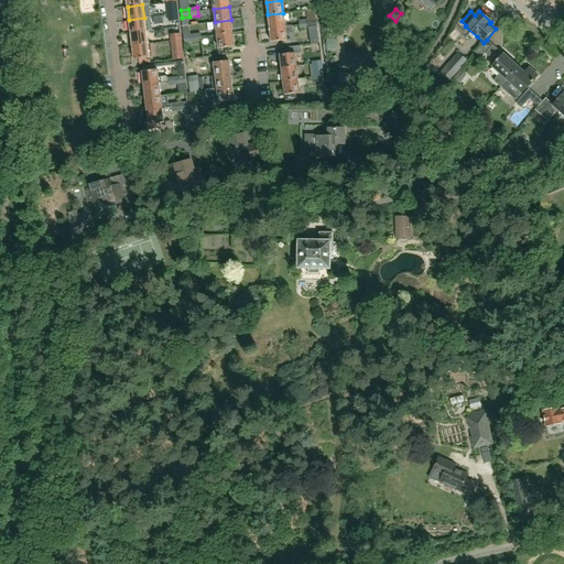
[(283,13),(268,14),(270,29),(285,26),(283,13)]
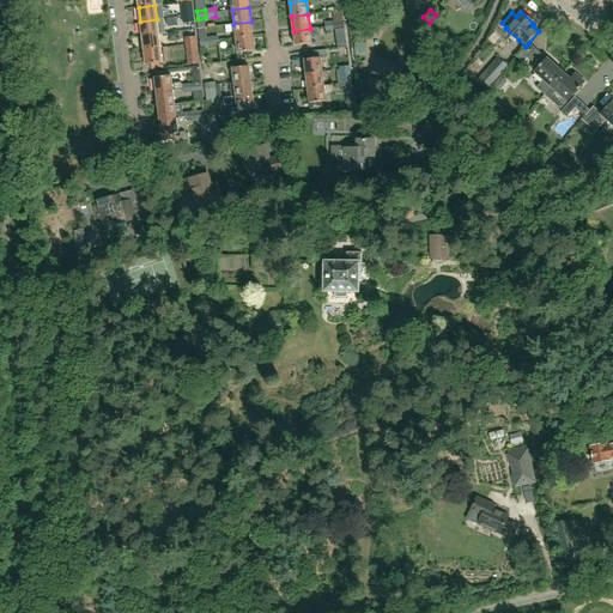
[(157,19),(140,22),(143,35),(158,34),(165,32),(163,19),(157,19)]
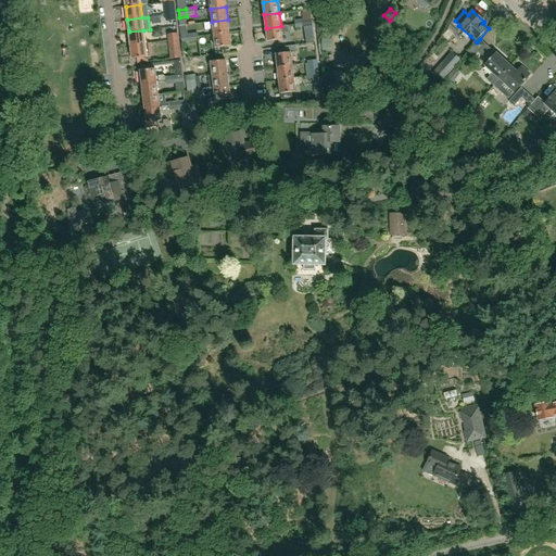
[(229,33),(228,20),(212,22),(214,34),(229,33)]
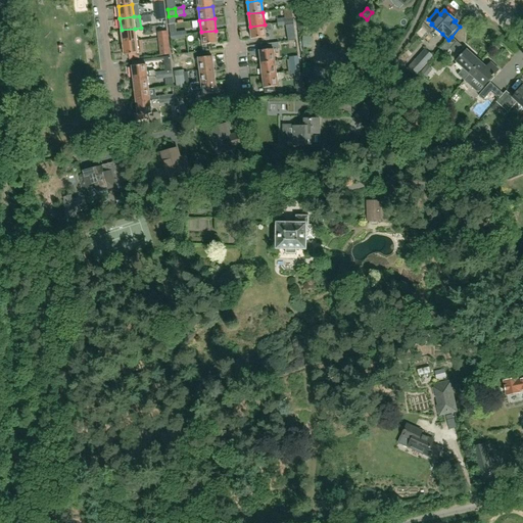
[(423,22),(420,27),(421,28),(425,32),(428,35),(432,31),(423,22)]
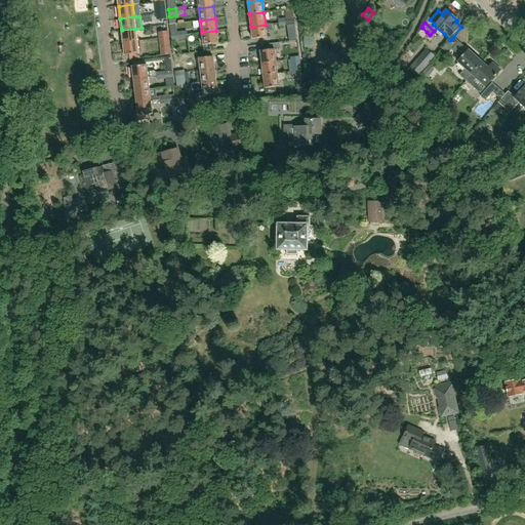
[(266,25),(251,27),(252,39),(267,37),(266,31),(272,30),(271,24),(266,25)]
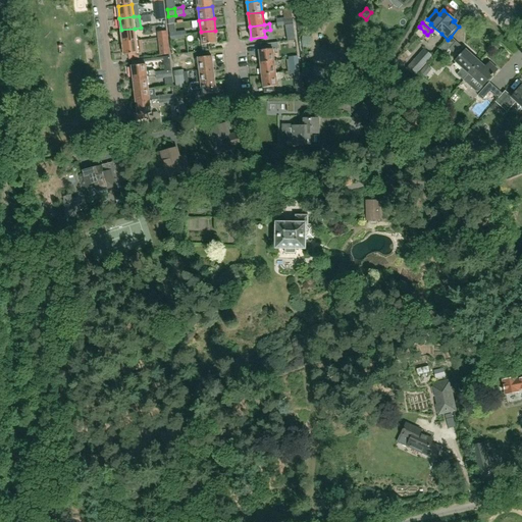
[(135,29),(121,30),(122,41),(137,40),(135,29)]
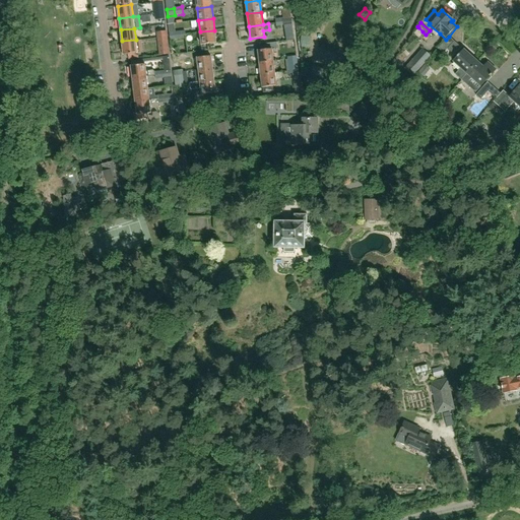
[(177,31),(178,39),(186,38),(185,30),(177,31)]
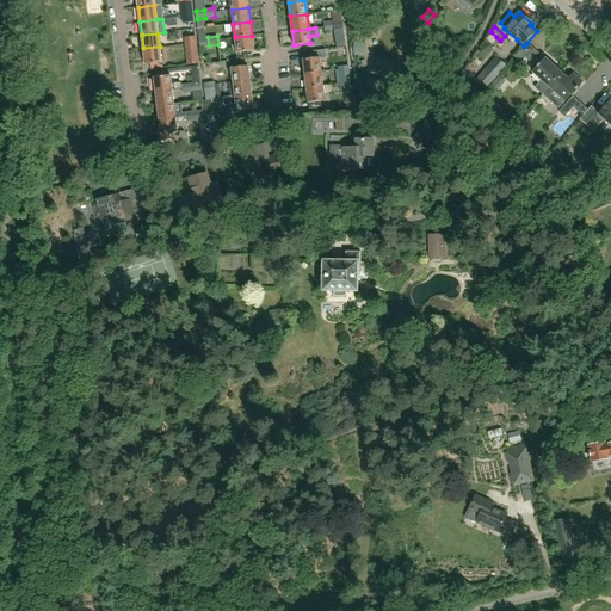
[(252,36),(235,37),(236,53),(253,50),(252,36)]
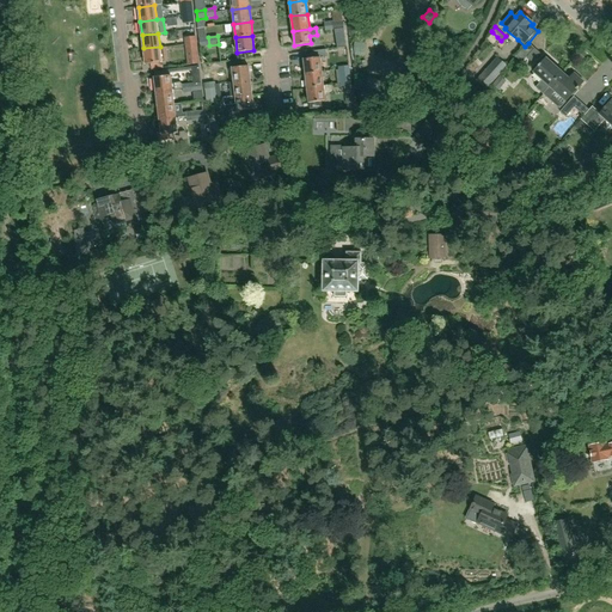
[(209,46),(208,37),(199,38),(200,47),(209,46)]
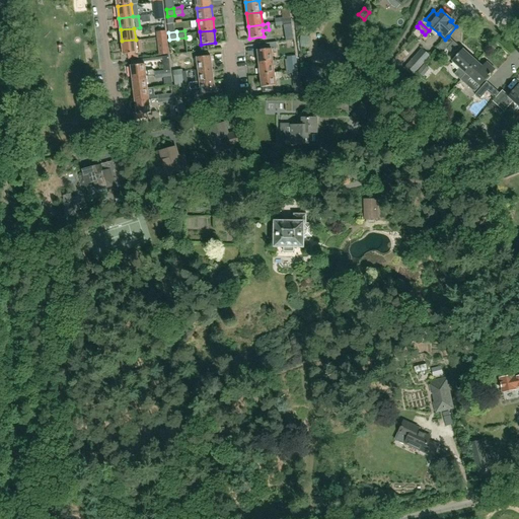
[(300,32),(299,44),(309,45),(309,32),(300,32)]
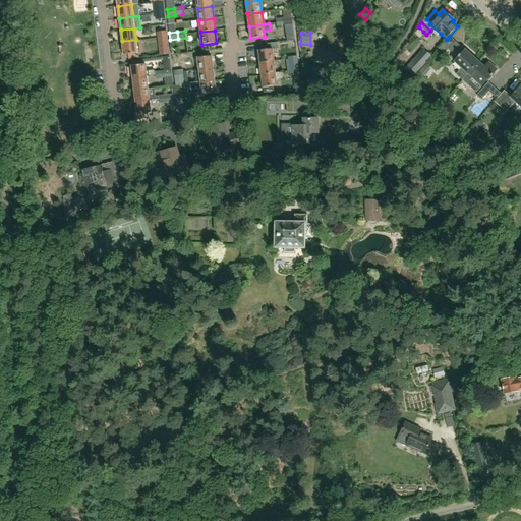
[(447,40),(439,48),(445,53),(455,42),(450,37),(447,40)]
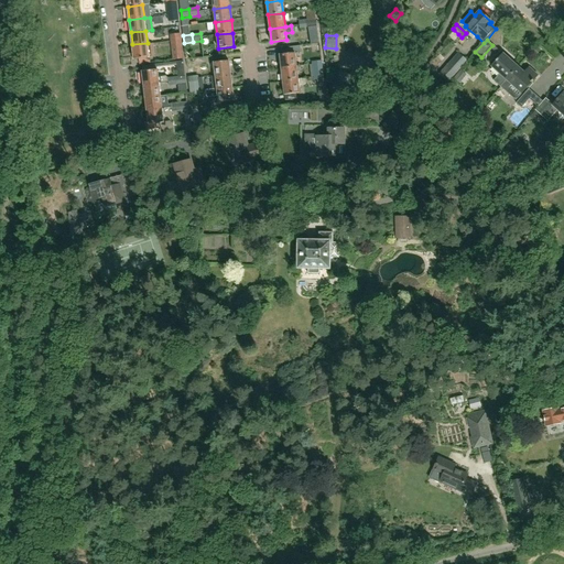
[(148,43),(132,44),(134,60),(155,56),(153,42),(148,43)]
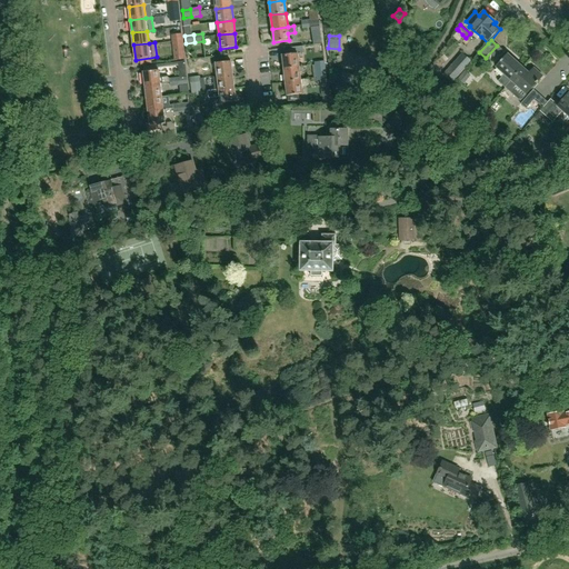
[(282,55),(283,69),(299,67),(298,53),(303,52),(303,46),(290,48),(290,55),(282,55)]
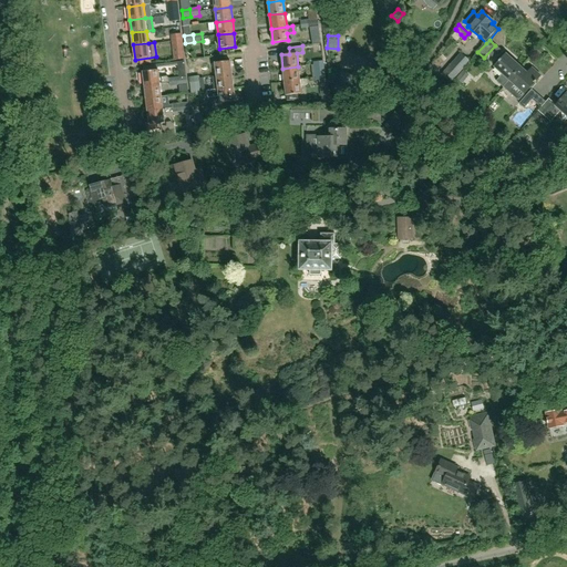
[(276,48),(264,48),(264,65),(276,65),(276,48)]
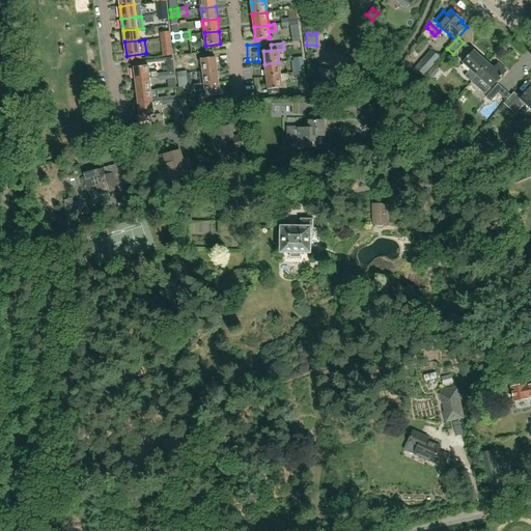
[(465,76),(471,82),(476,76),(487,63),(473,51),(469,56),(469,55),(467,57),(468,57),(463,63),(470,70),(465,76)]
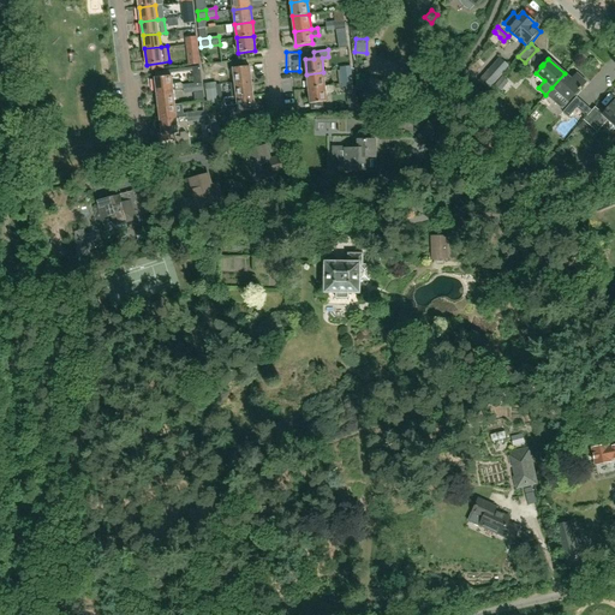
[(496,61),(484,75),(478,81),(489,90),(494,84),(506,70),(496,61)]
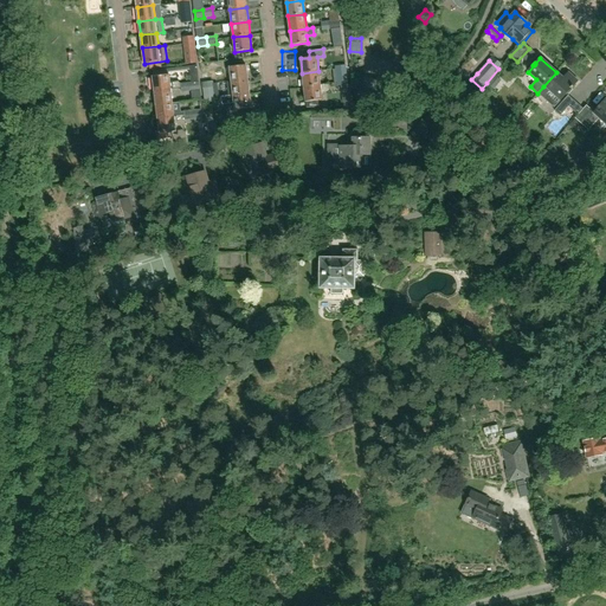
[(232,82),(249,79),(246,65),(230,66),(232,82)]
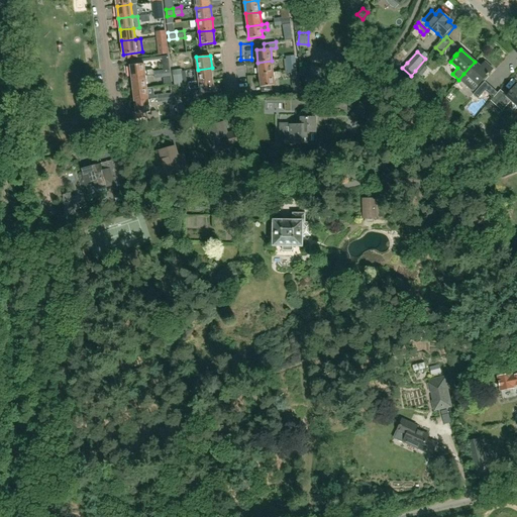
[(147,76),(154,75),(153,72),(154,72),(153,71),(152,70),(145,71),(144,64),(143,62),(147,61),(147,59),(130,61),(130,66),(131,78),(147,76)]
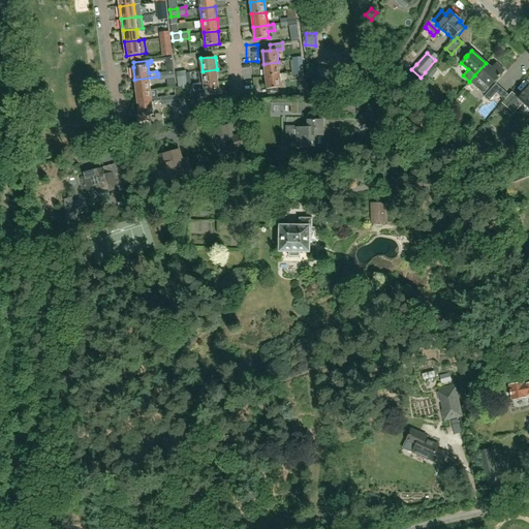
[(278,62),(263,64),(266,75),(280,74),(279,67),(281,67),(280,62),(278,62)]
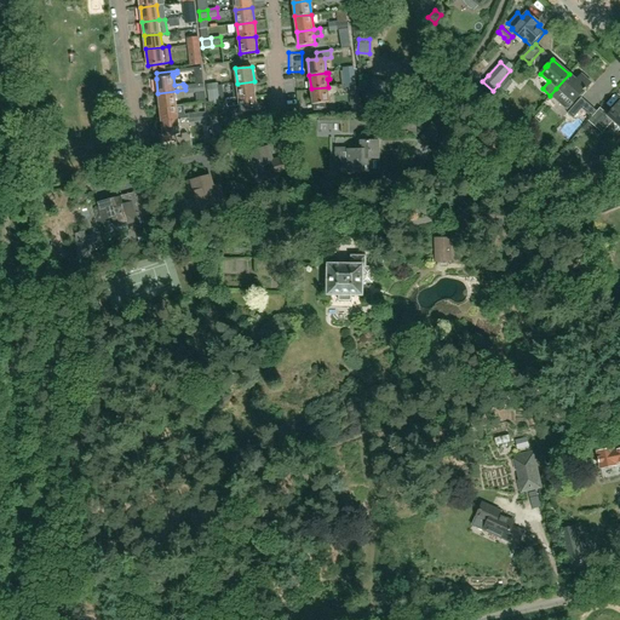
[(550,96),(567,110),(584,91),(585,91),(586,90),(585,89),(590,82),(581,75),(577,80),(569,74),(556,89),(550,96)]
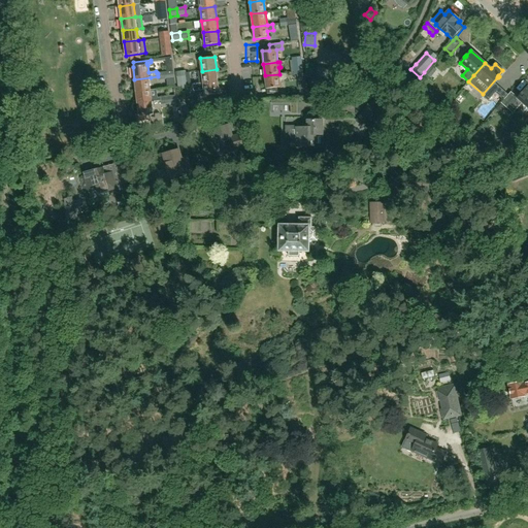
[(338,93),(343,72),(317,66),(311,86),(338,93)]
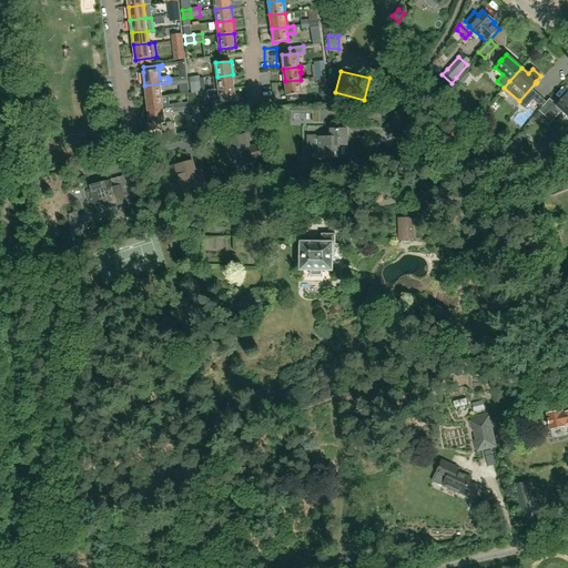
[(457,80),(463,84),(469,75),(464,71),(457,80)]
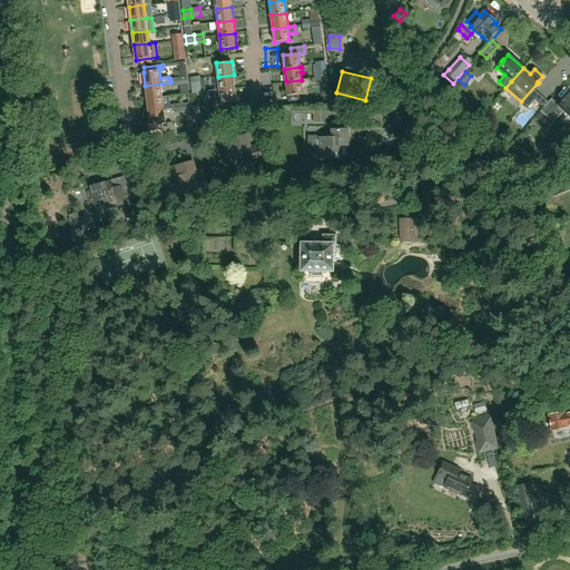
[(234,75),(218,77),(219,90),(235,88),(234,75)]
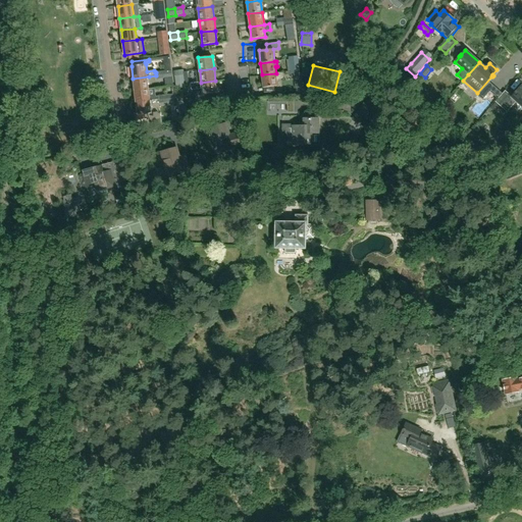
[(276,73),(262,74),(263,88),(264,93),(274,92),(274,86),(277,86),(276,80),(276,73)]
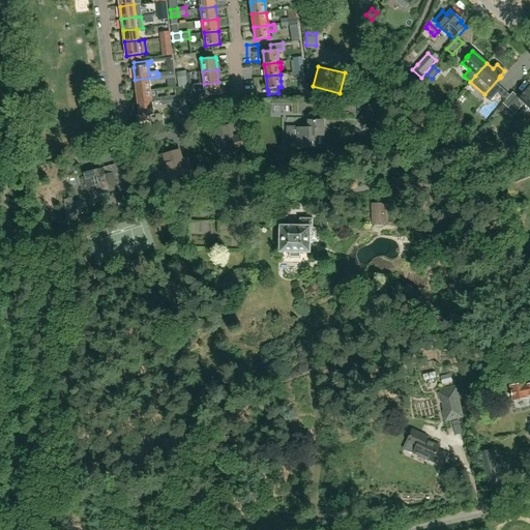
[(306,75),(304,75),(298,76),(300,91),(308,90),(306,75)]
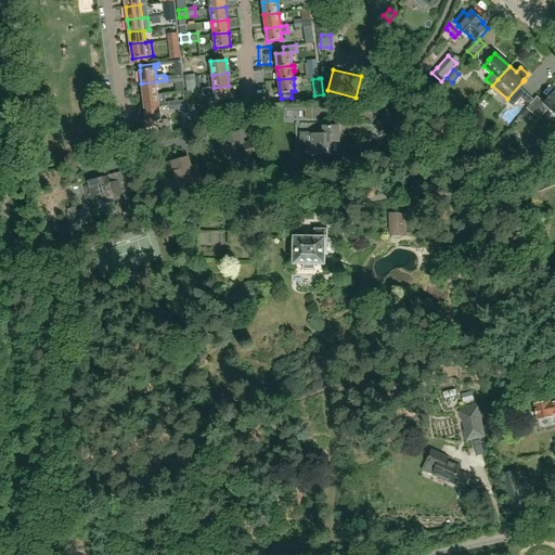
[(158,81),(141,84),(143,97),(158,94),(157,87),(159,87),(158,81)]
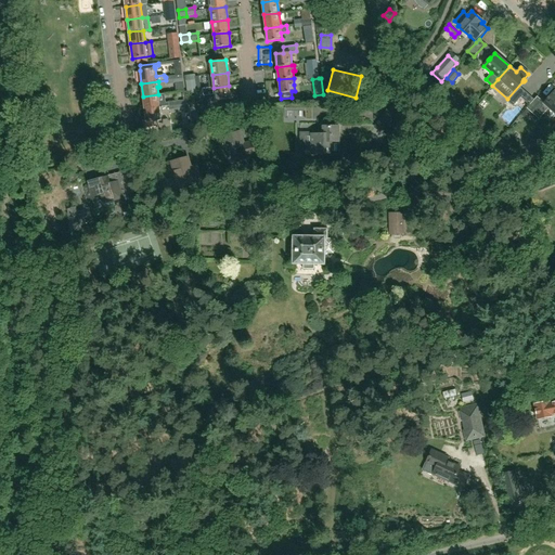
[(231,99),(229,86),(214,88),(203,89),(204,94),(215,93),(216,108),(229,106),(228,99),(231,99)]
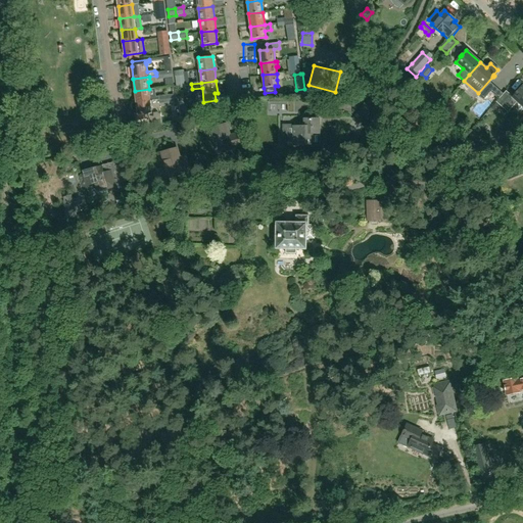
[(498,98),(503,94),(490,82),(478,95),(483,100),(490,92),(498,98)]
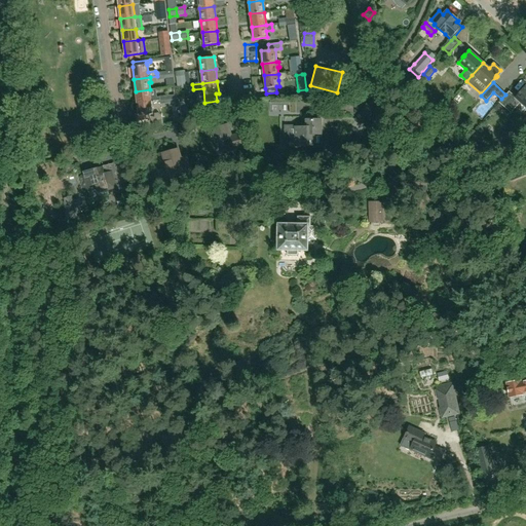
[(505,95),(501,99),(501,100),(499,103),(511,113),(520,103),(525,108),(525,86),(516,98),(509,91),(506,95),(505,95)]
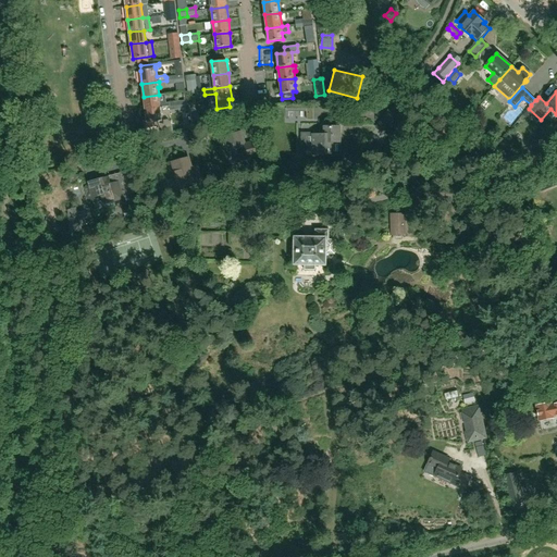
[(159,95),(144,97),(145,110),(160,108),(169,107),(169,102),(166,103),(165,94),(159,95)]
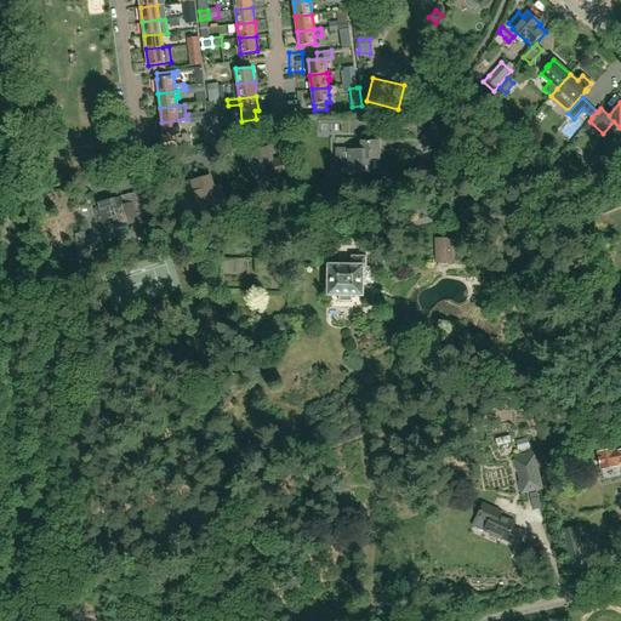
[(349,134),(349,119),(320,119),(320,123),(342,123),(342,134),(349,134)]
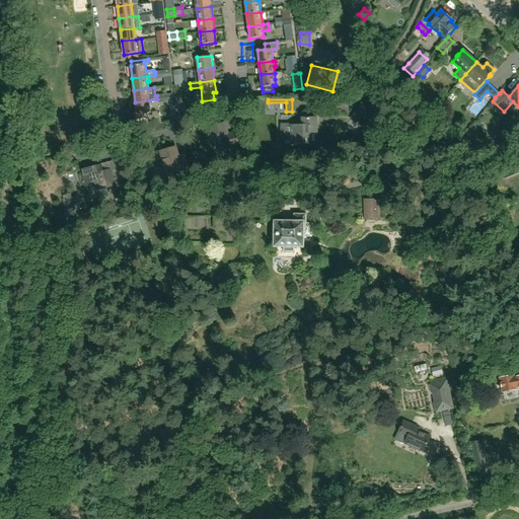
[(135,102),(137,120),(144,119),(144,125),(161,123),(160,117),(156,112),(150,113),(149,100),(135,102)]
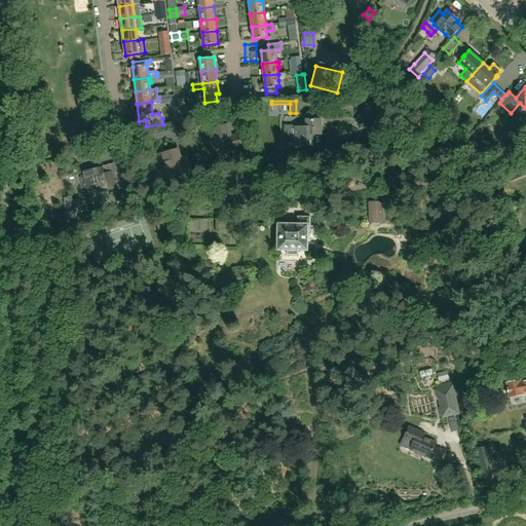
[(378,112),(367,104),(354,120),(366,128),(378,112)]
